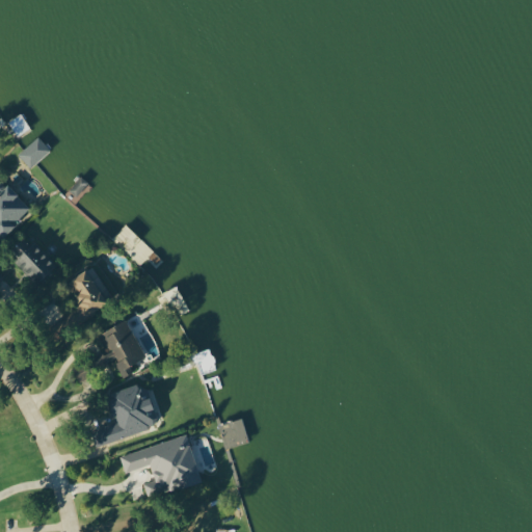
[(19,154),(30,167),(51,150),(38,136),(19,154)]
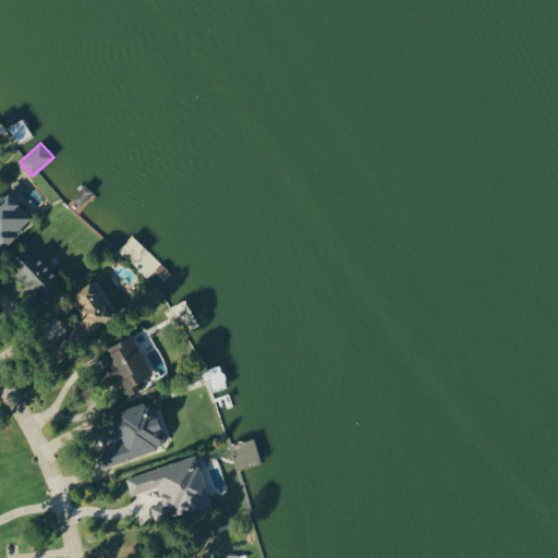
[(0,247),(33,221),(10,193),(0,201),(0,247)]
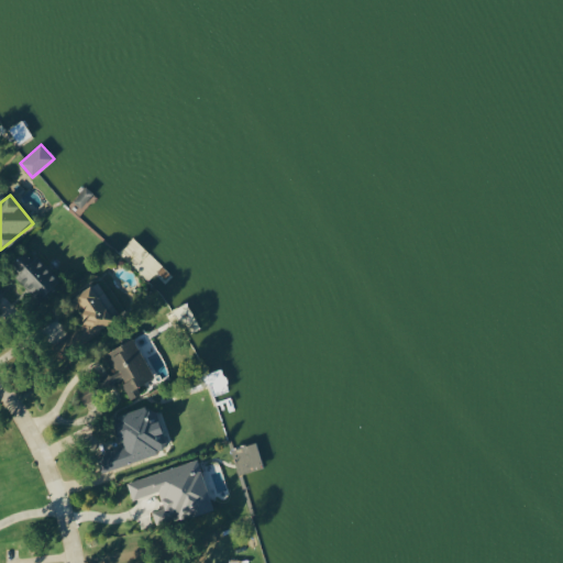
[(33,258),(24,251),(13,263),(21,269),(15,275),(42,299),(61,279),(35,256),(33,258)]
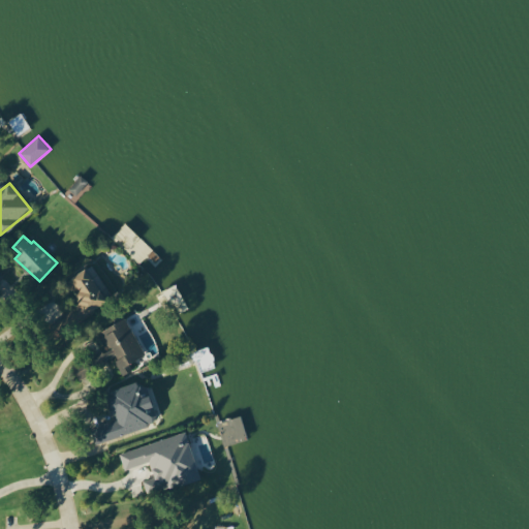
[(113,299),(92,265),(65,281),(71,292),(72,292),(87,315),(113,299)]
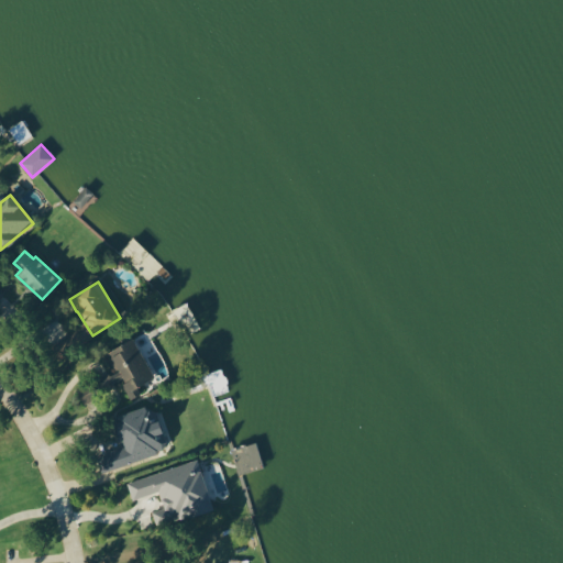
[(84,404),(123,384),(130,398),(141,393),(138,386),(154,378),(134,338),(105,352),(114,371),(77,389),(84,404)]
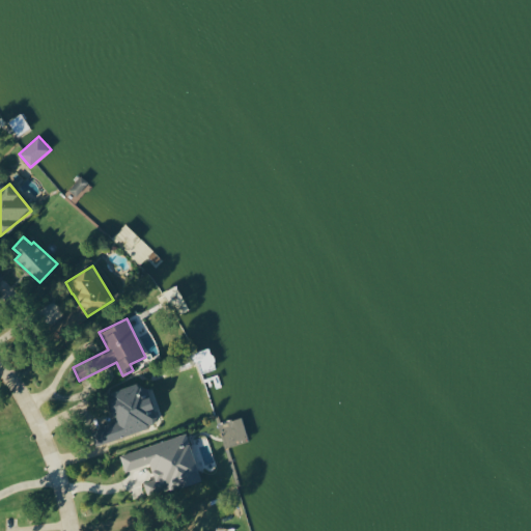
[(95,443),(159,424),(147,388),(140,390),(138,383),(108,392),(116,421),(91,429),(95,443)]
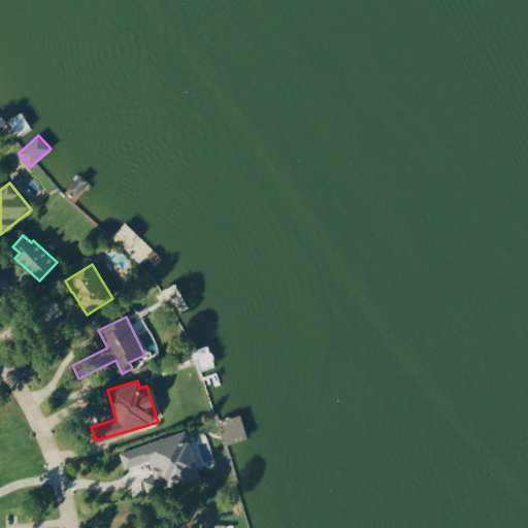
[(120,452),(124,468),(150,461),(154,476),(142,480),(145,493),(199,477),(188,433),(120,452)]
